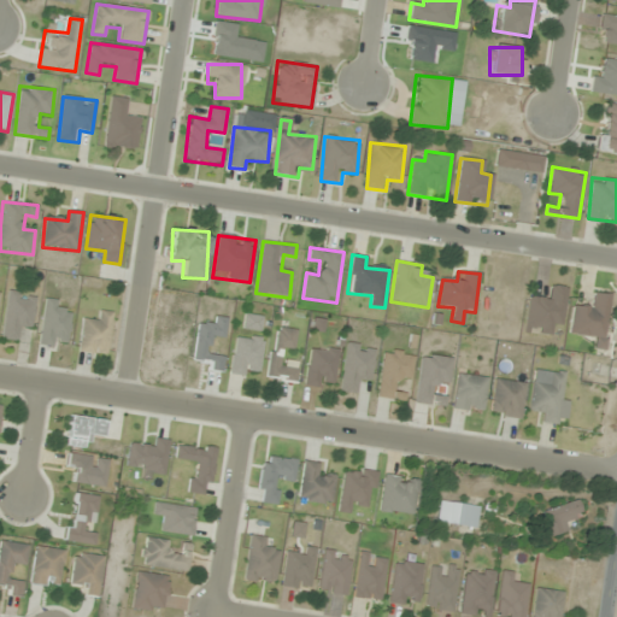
[(524,331),(550,335),(551,324),(563,325),(566,288),(551,286),(550,298),(528,295),(524,331)]
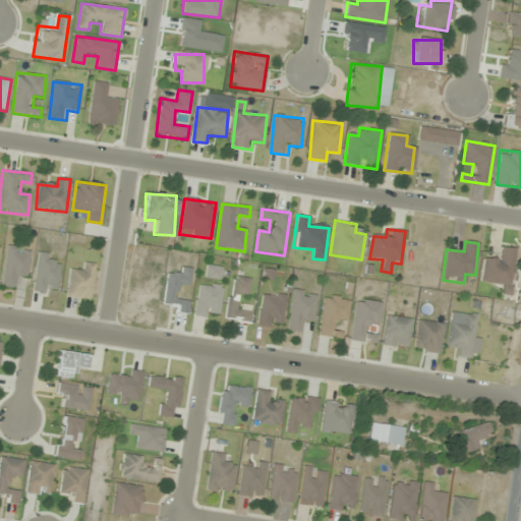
[(14,277),(25,279),(31,249),(8,246),(1,285),(13,287),(14,277)]
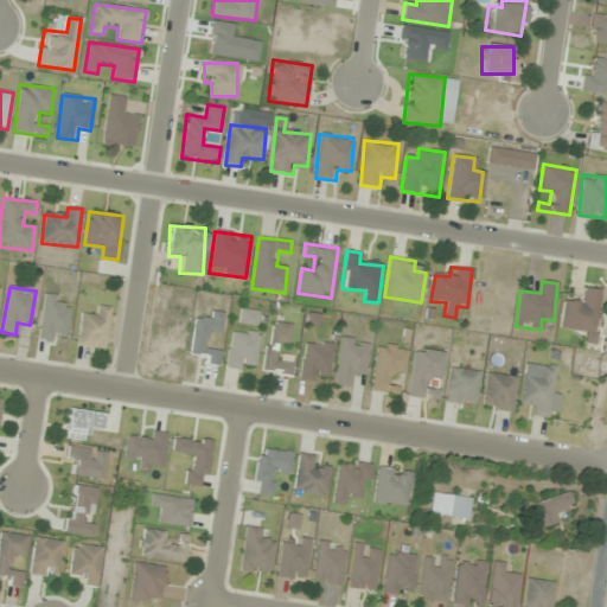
[(601,289),(579,287),(576,300),(564,298),(560,327),(586,331),(583,343),(594,344),(601,289)]
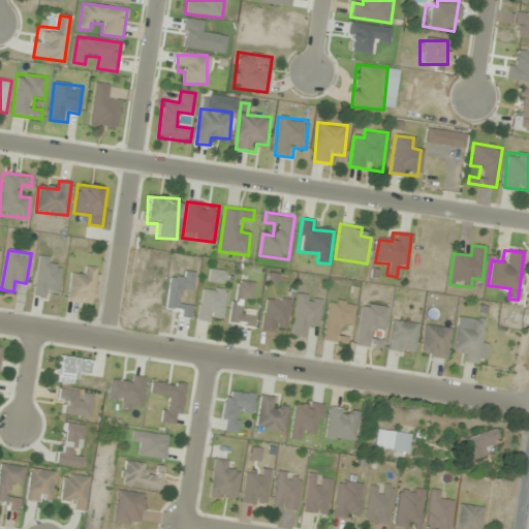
[(34,296),(56,298),(60,266),(51,265),(52,258),(39,256),(34,296)]
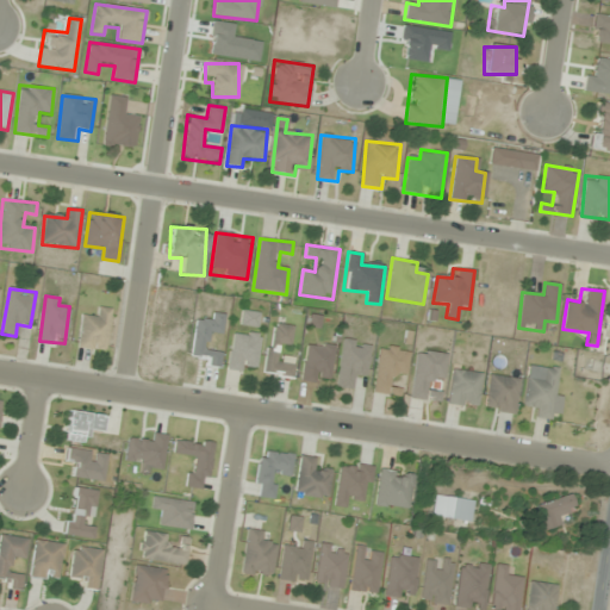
[(79,348),(107,349),(110,309),(97,309),(97,318),(81,317),(79,348)]
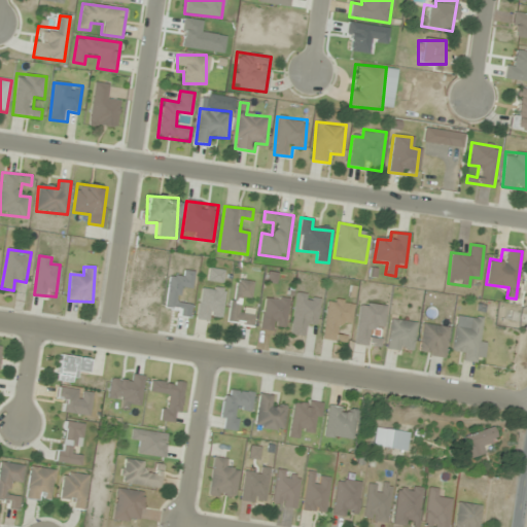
[(169,277),(164,312),(189,316),(191,304),(178,302),(180,288),(191,290),(195,273),(181,271),(180,279),(169,277)]
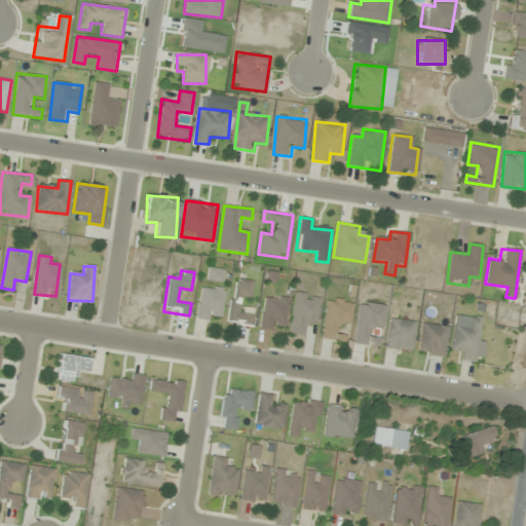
[(253,282),(234,278),(228,322),(251,326),(253,313),(239,311),(241,299),(251,300),(253,282)]
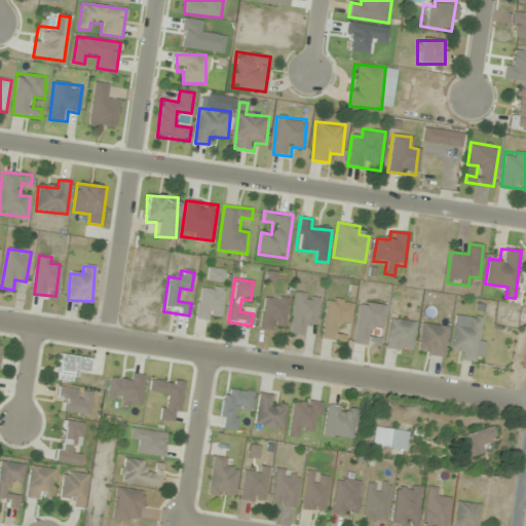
[(220,322),(225,289),(201,286),(196,318),(220,322)]
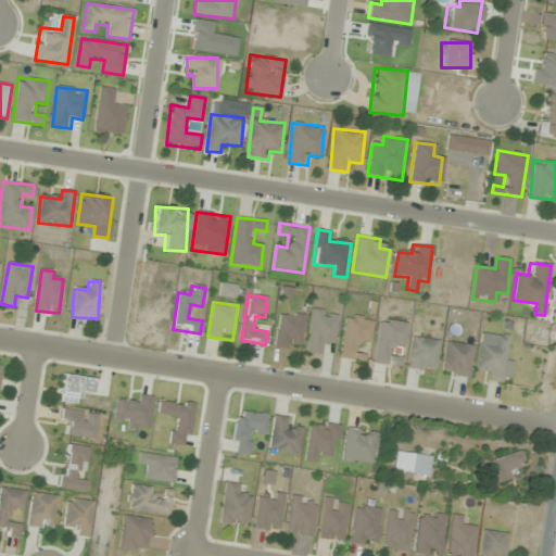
[(339,314),(313,311),(307,353),(323,355),(324,344),(335,346),(339,314)]
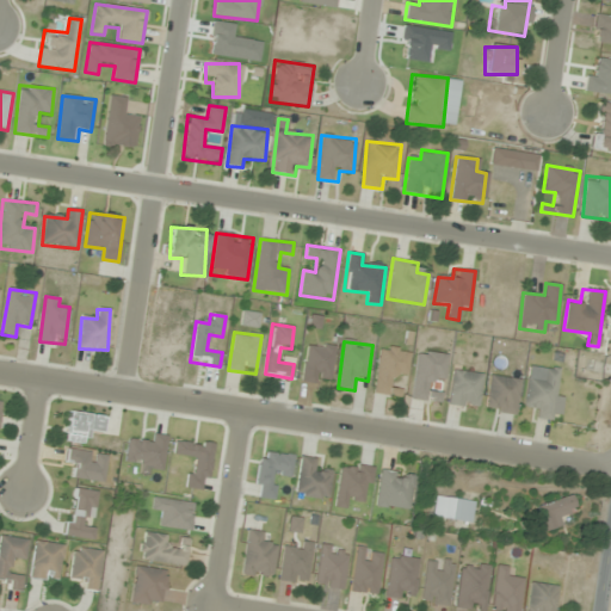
[(302,382),(329,386),(335,347),(308,343),(302,382)]
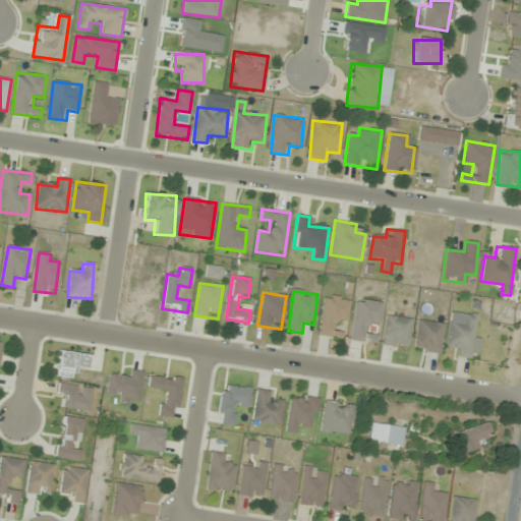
[(350,299),(325,295),(320,335),(342,338),(343,332),(337,331),(339,317),(348,320),(350,299)]
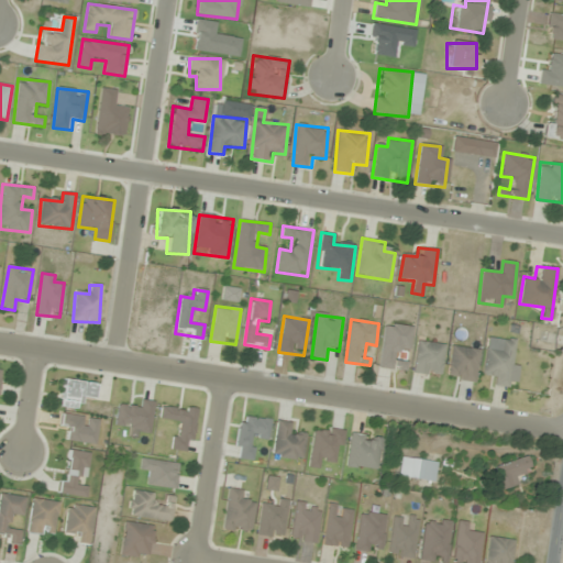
[(412,327),(385,323),(379,368),(406,372),(407,362),(398,361),(399,349),(410,350),(412,327)]
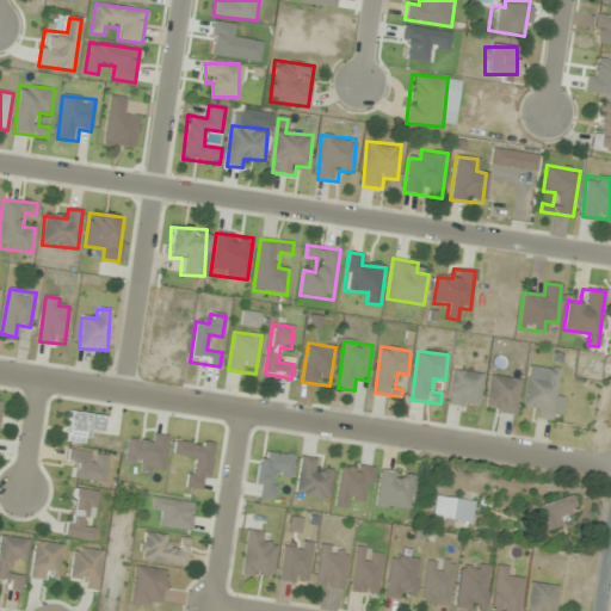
[(559,369),(529,366),(524,405),(535,406),(534,418),(554,420),(559,369)]
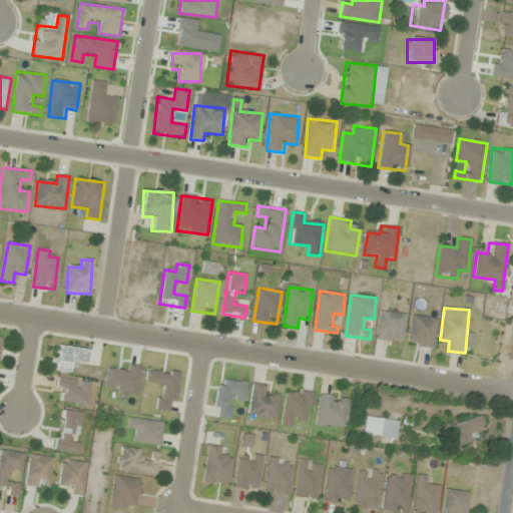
[(377,341),(402,344),(405,314),(380,312),(377,341)]
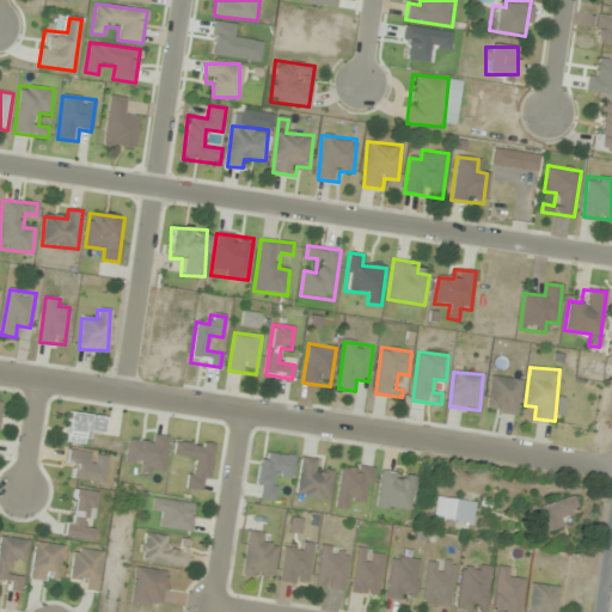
[(519,414),(519,379),(488,379),(488,414),(519,414)]
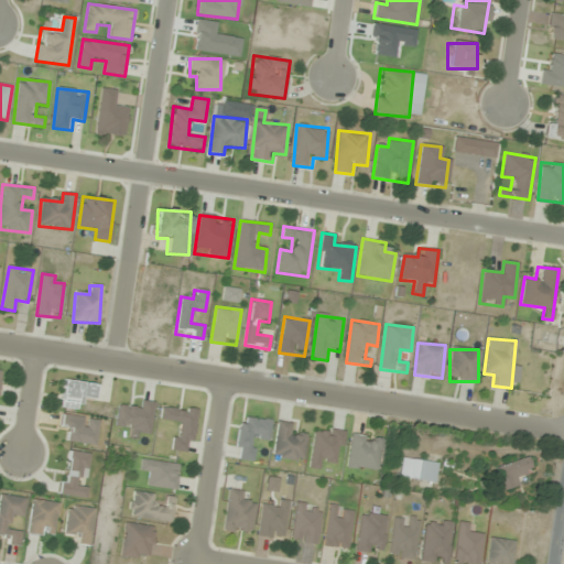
[(63,403),(96,403),(96,382),(63,382),(63,403)]
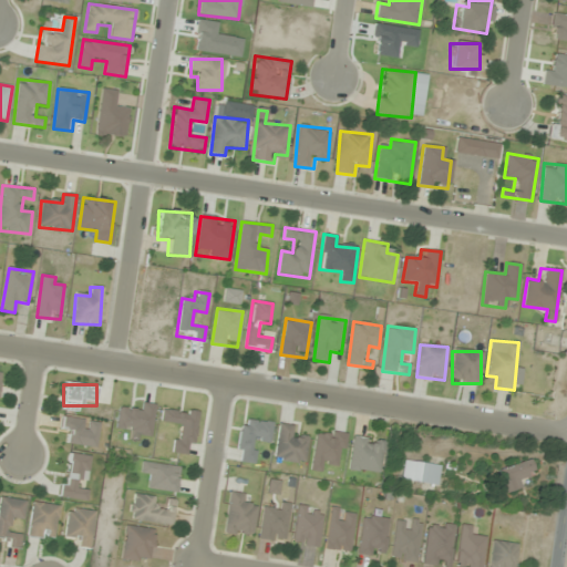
[(119,410),(115,431),(151,435),(155,404),(143,403),(142,412),(119,410)]
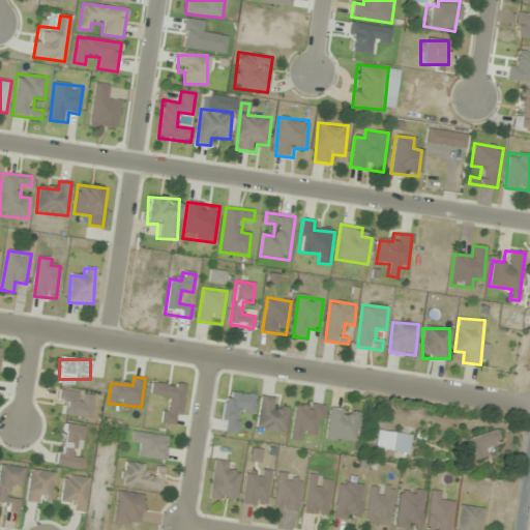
[(163,423),(180,425),(185,385),(152,381),(150,399),(166,401),(163,423)]
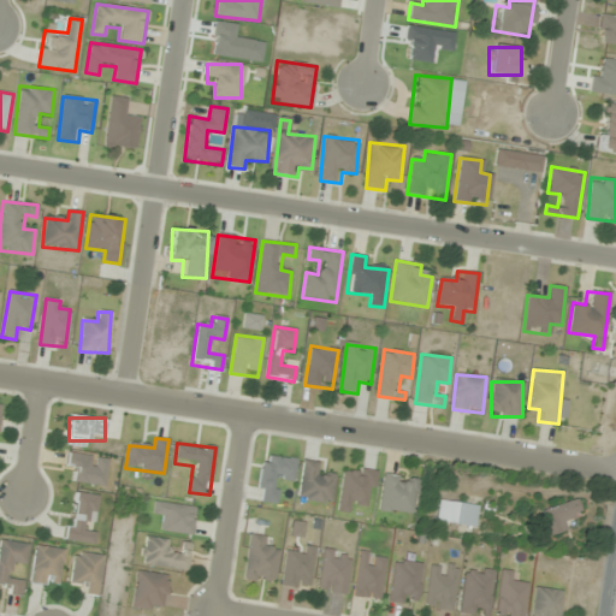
[(76,469),(73,481),(105,486),(108,460),(69,452),(65,467),(76,469)]
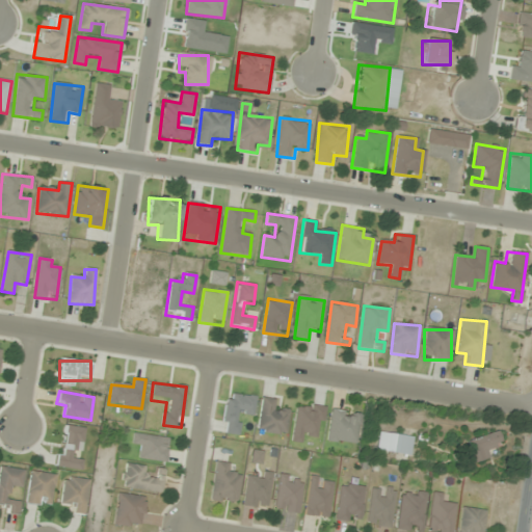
[(256,396),(225,393),(221,433),(239,435),(241,416),(253,418),(256,396)]
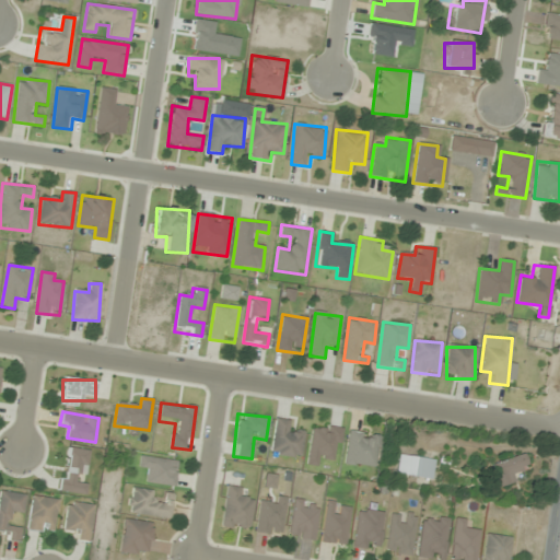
[(294,421),(275,419),(270,454),(301,457),(303,434),(293,433),(294,421)]
